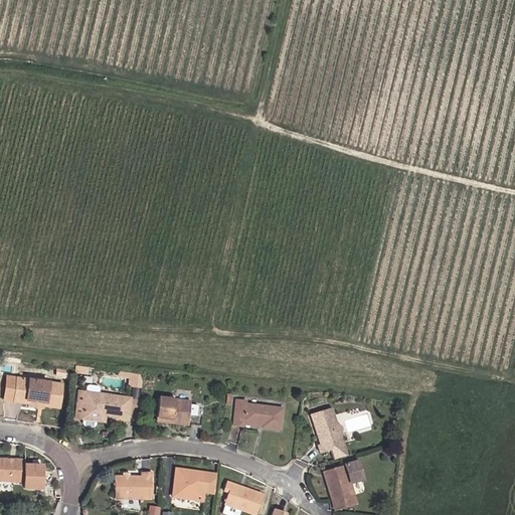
[(87,374),(88,367),(74,365),(73,372),(87,374)]
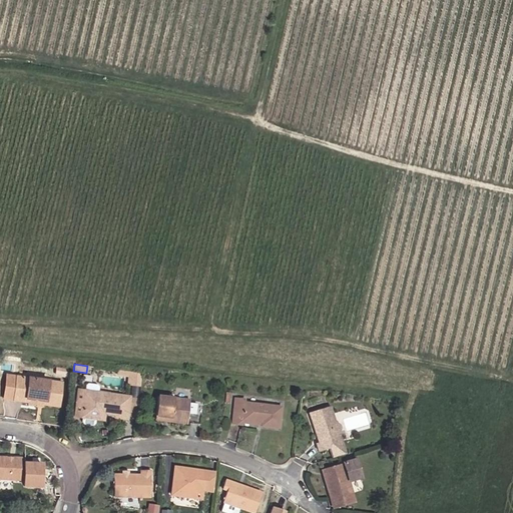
[(70,379),(71,371),(57,369),(56,377),(70,379)]
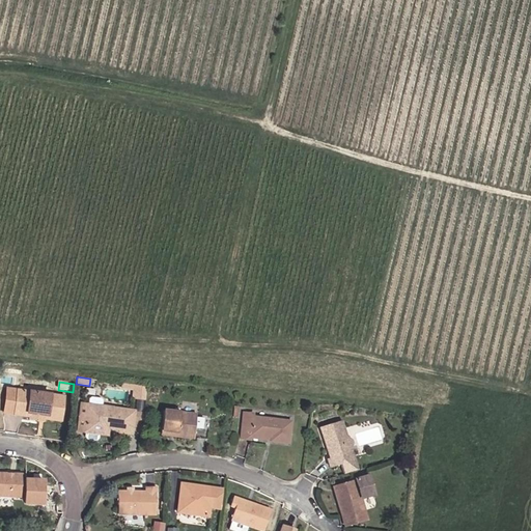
[(133,398),(143,399),(144,387),(135,386),(119,385),(119,388),(134,389),(133,398)]
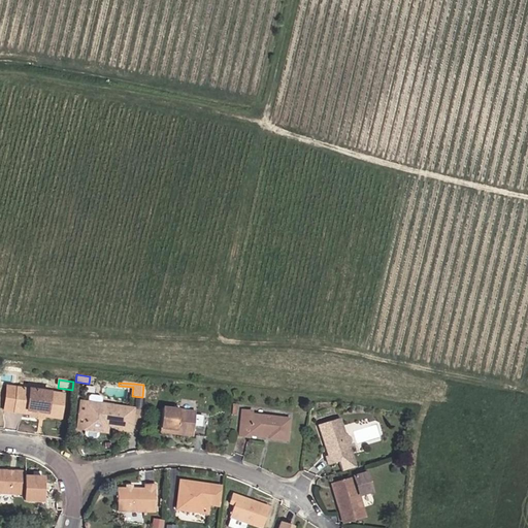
[(8,387),(5,411),(14,413),(19,388),(8,387)]
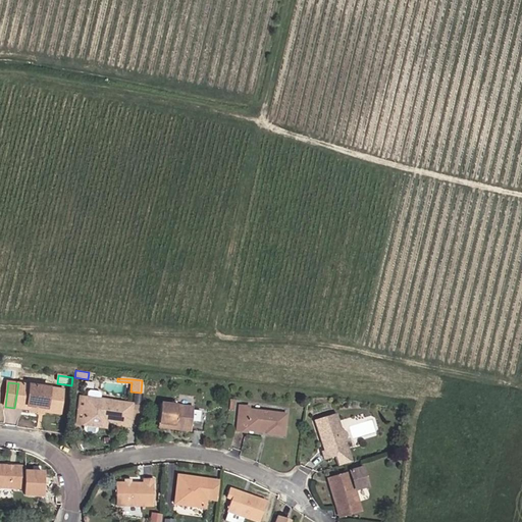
[(18,383),(14,408),(30,410),(43,412),(60,414),(64,390),(18,383)]
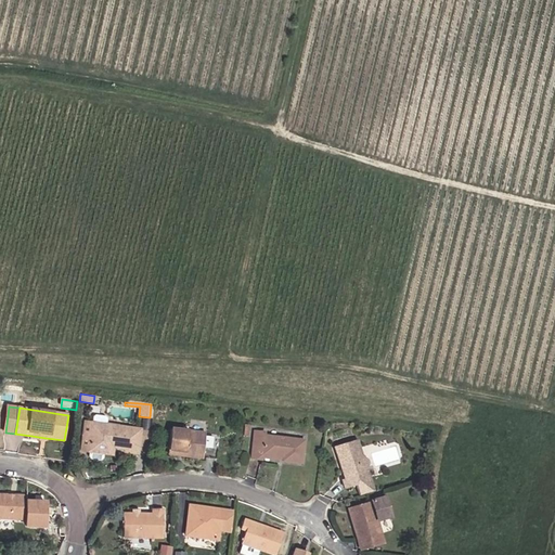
[(98,416),(94,418),(94,424),(108,426),(108,421),(106,417),(98,416)]
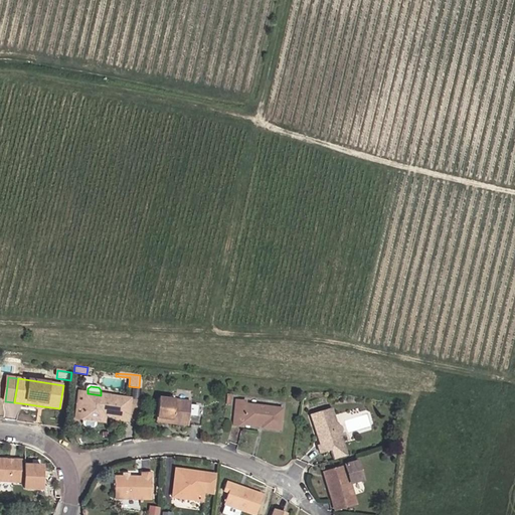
[(104,415),(116,417),(126,418),(129,398),(101,395),(88,393),(87,393),(82,418),(96,420),(97,414),(104,415)]
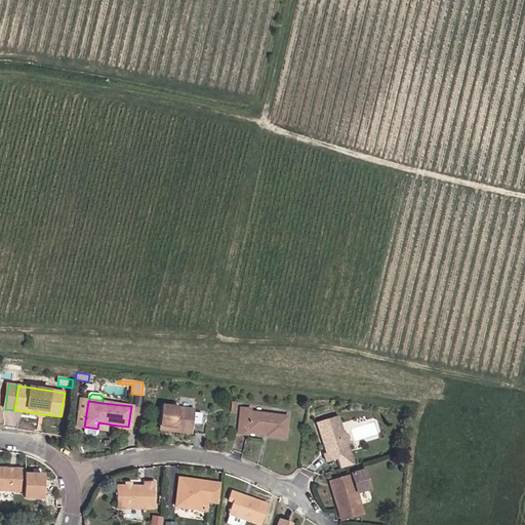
[(128,427),(140,429),(143,408),(131,406),(128,427)]
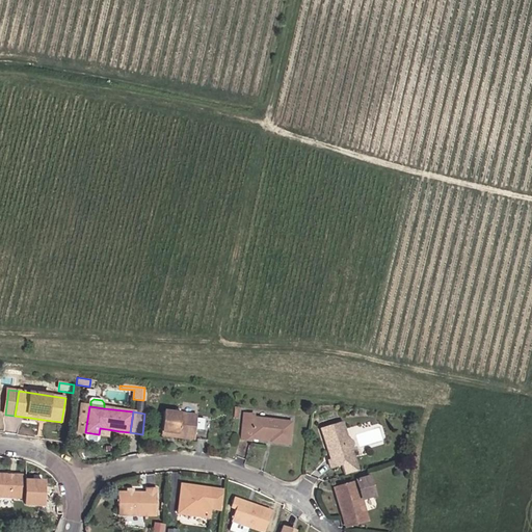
[(176,437),(205,441),(208,417),(162,411),(160,431),(177,433),(176,437)]
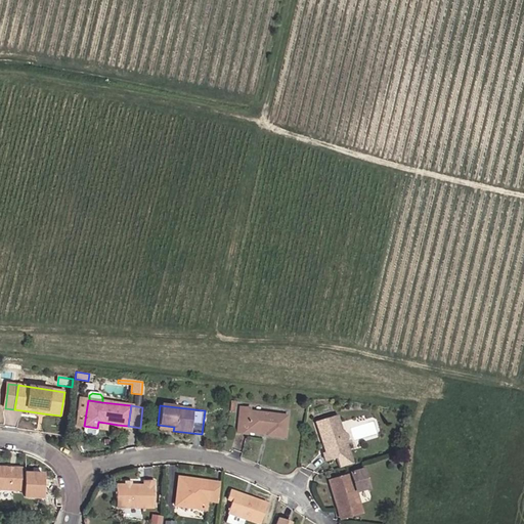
[(248,430),(266,432),(266,435),(284,437),(286,416),(249,411),(249,408),(239,407),(237,433),(247,434),(247,433),(248,430)]
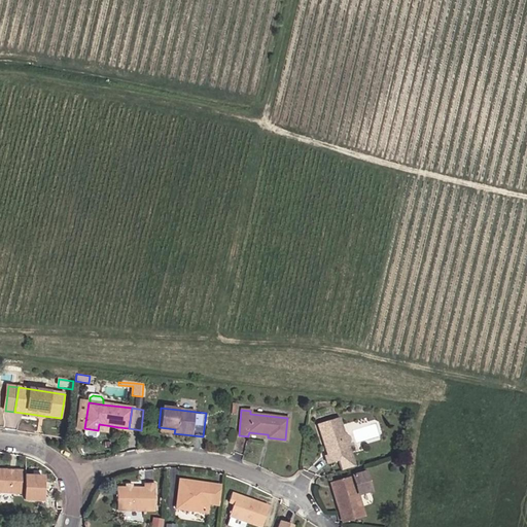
[(349,441),(348,436),(343,433),(339,418),(318,424),(327,454),(324,455),(327,463),(339,460),(342,469),(353,466),(347,446),(349,441)]
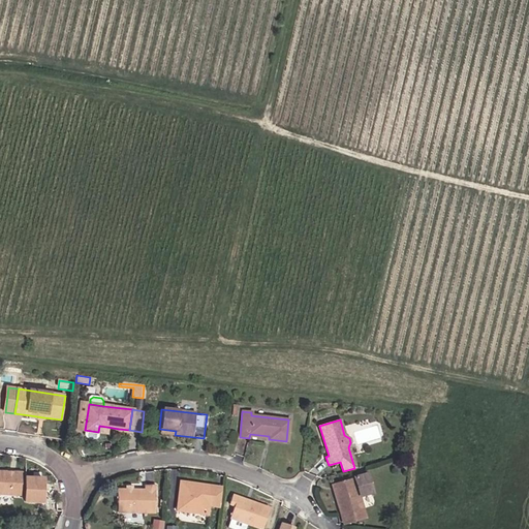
[(372,491),(366,472),(335,484),(340,498),(336,499),(341,515),(364,506),(360,495),(372,491)]
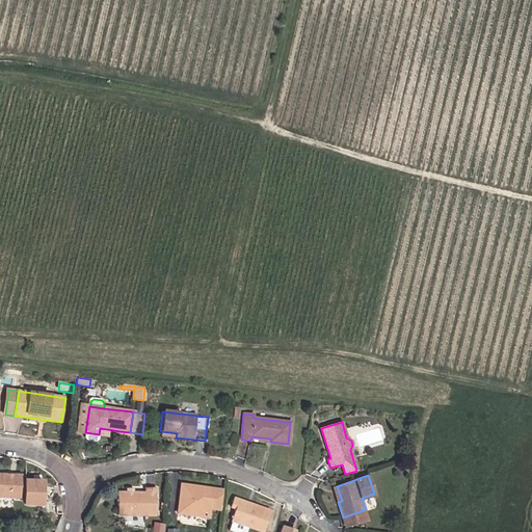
[(0,497),(20,498),(21,477),(0,476),(0,497)]
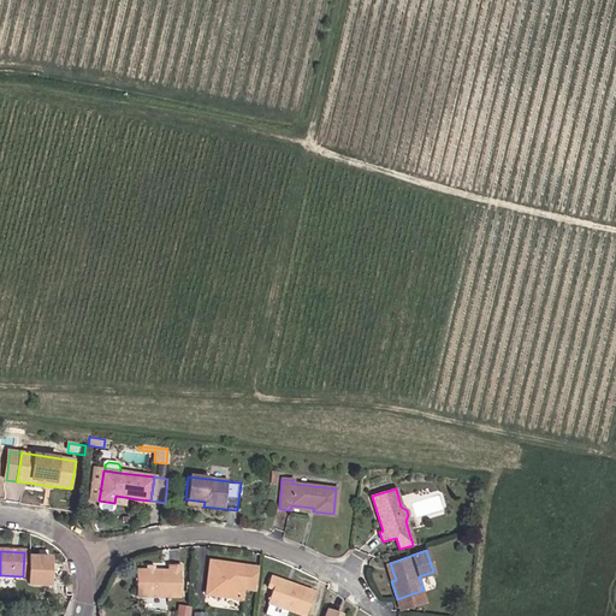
[(57,557),(31,556),(30,588),(55,588),(57,557)]
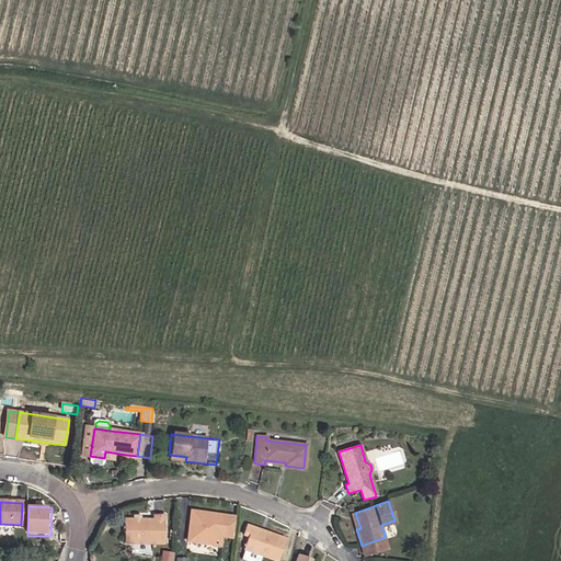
[(220,537),(230,538),(233,519),(222,517),(222,516),(190,512),(185,542),(218,547),(220,537)]
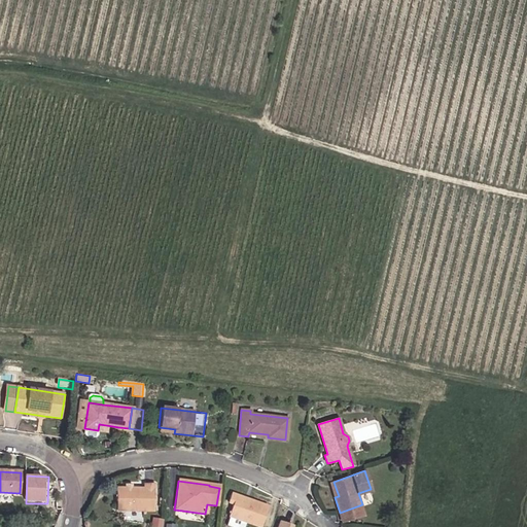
[(335,497),(339,496),(334,482),(329,483),(335,497)]
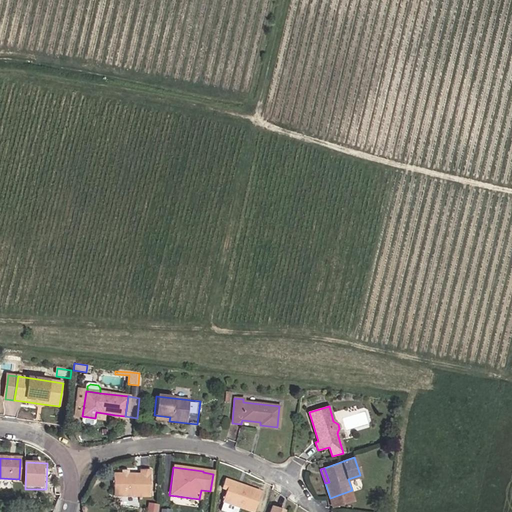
[(113,476),(113,496),(149,495),(148,471),(139,471),(139,475),(113,476)]
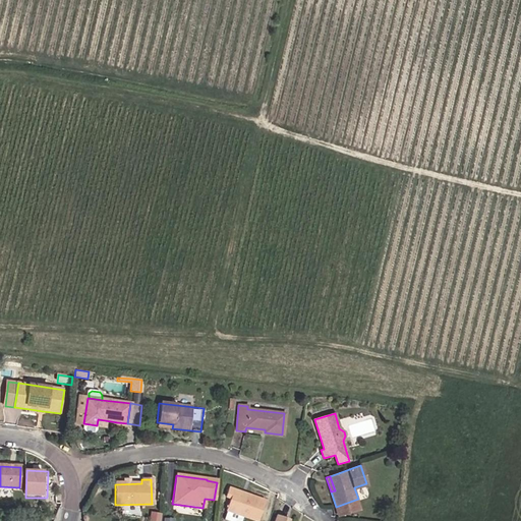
[(254,520),(257,520),(265,502),(229,489),(226,498),(230,499),(226,511),(254,520)]
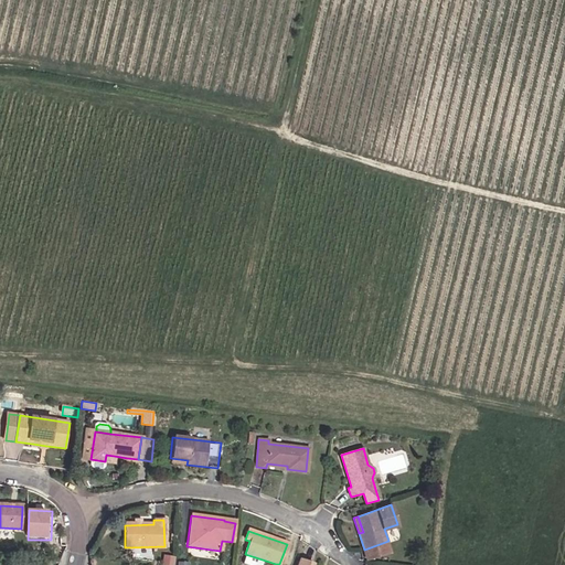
[(369,562),(393,553),(388,541),(364,550),(369,562)]
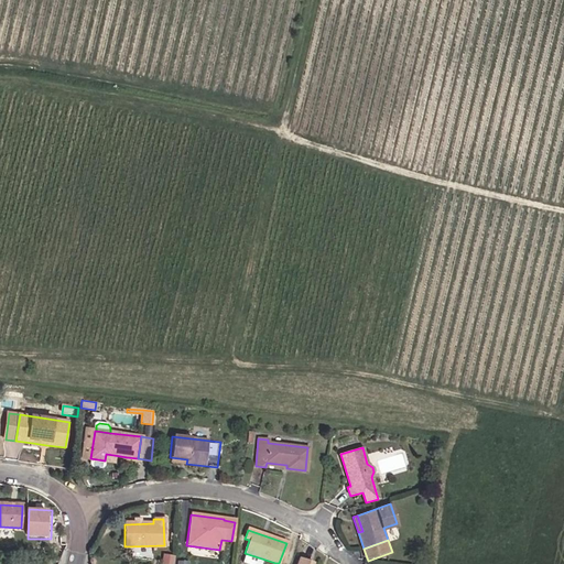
All buildings are outlined.
